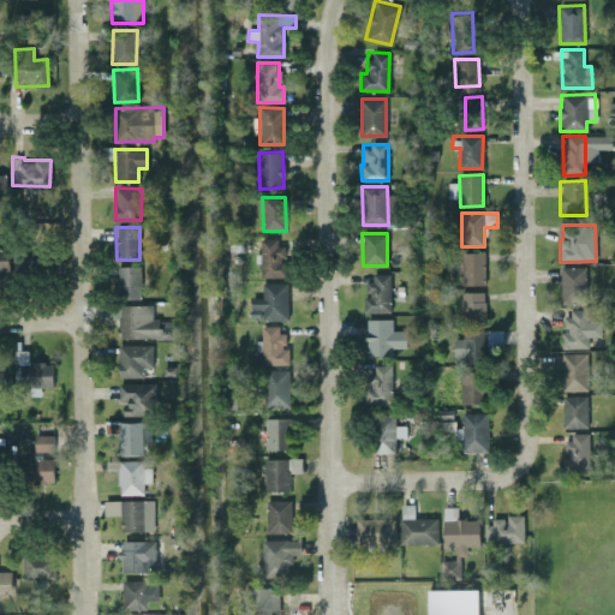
[(287,276),(286,261),(282,261),(281,238),(260,239),(260,278),(287,276)]
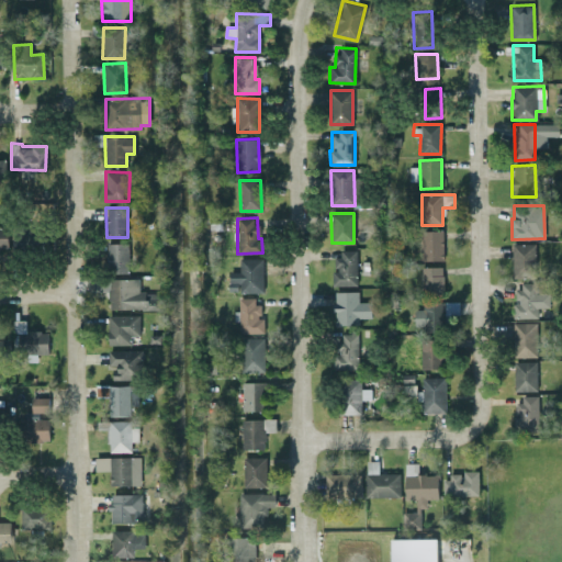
[(14,227),(13,248),(40,248),(41,228),(14,227)]
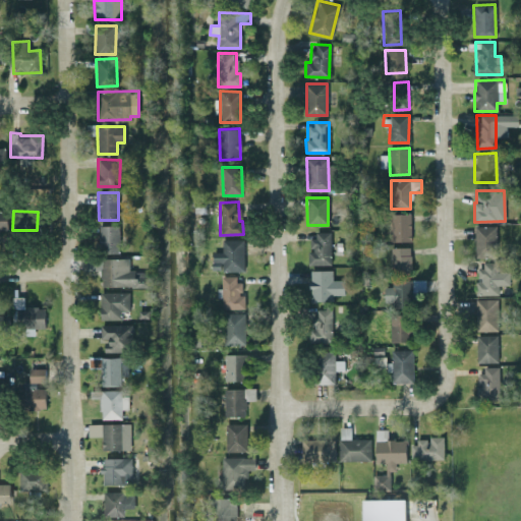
[(392,241),(411,240),(410,214),(391,214),(392,241)]
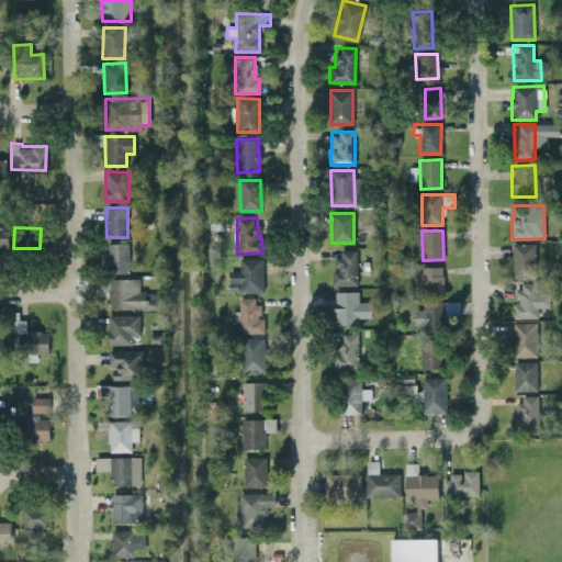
[(128,244),(107,243),(105,272),(127,272),(128,244)]
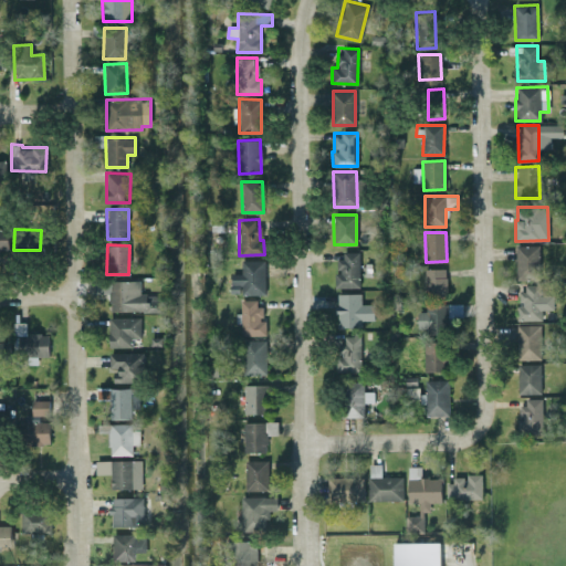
[(515,245),(515,280),(538,280),(538,245),(515,245)]
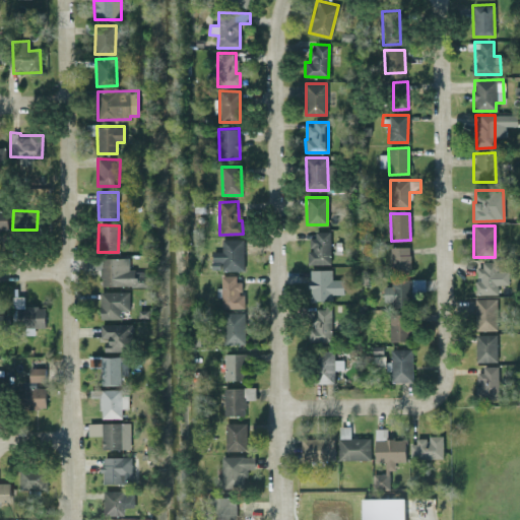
[(307,264),(329,264),(329,231),(311,232),(311,251),(307,251),(307,264)]
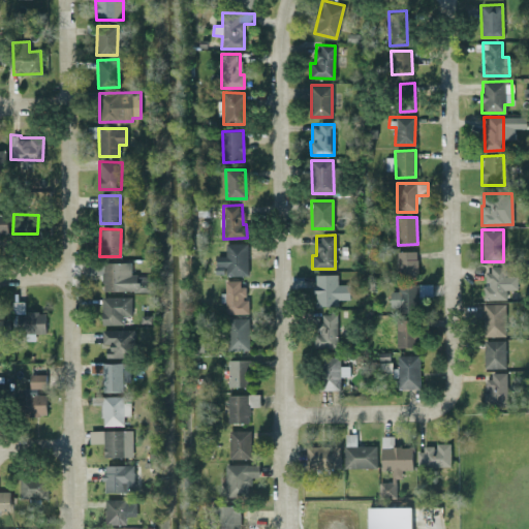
[(247,243),(225,243),(225,255),(216,255),(216,275),(247,275),(247,243)]
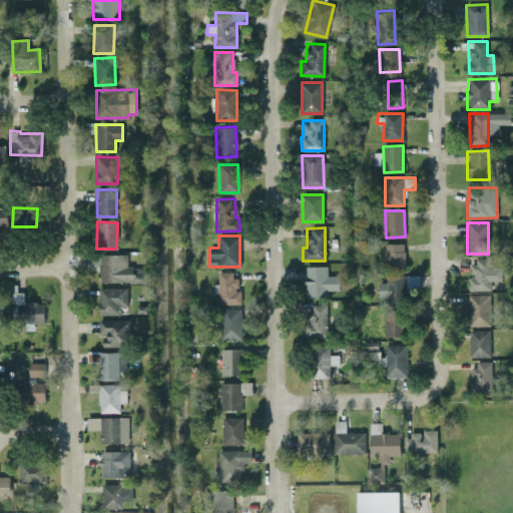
[(404,267),(404,243),(384,243),(385,267),(404,267)]
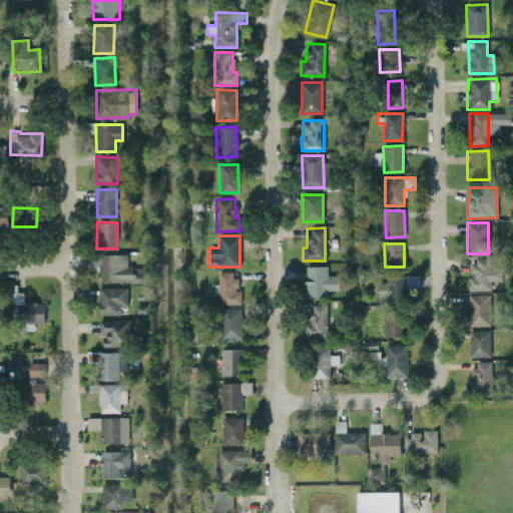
[(126,253),(98,254),(98,282),(145,282),(145,267),(126,267),(126,253)]
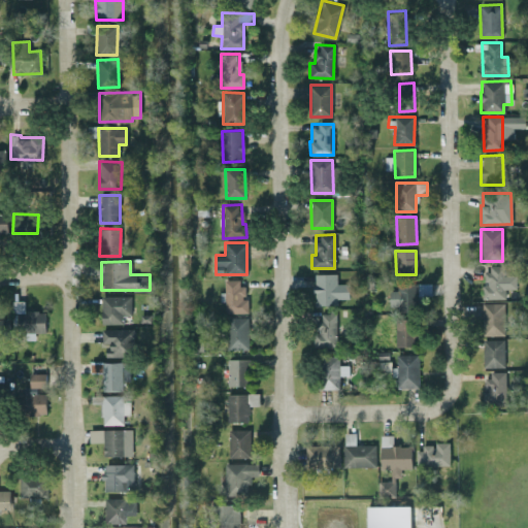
[(485,298),(505,298),(504,289),(516,289),(516,274),(503,275),(503,265),(484,265),(485,298)]
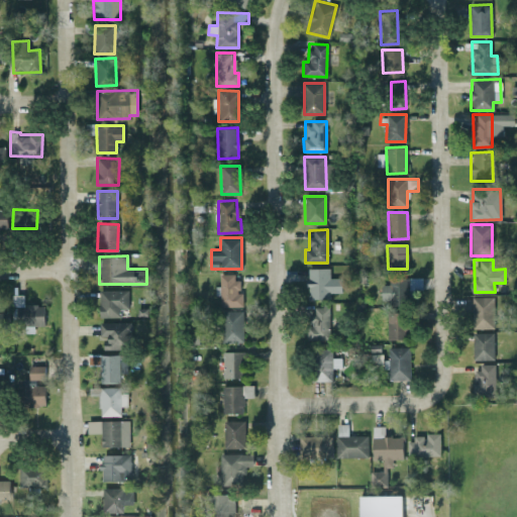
[(340,277),(328,278),(328,267),(307,268),(307,299),(329,298),(329,292),(340,292),(340,277)]
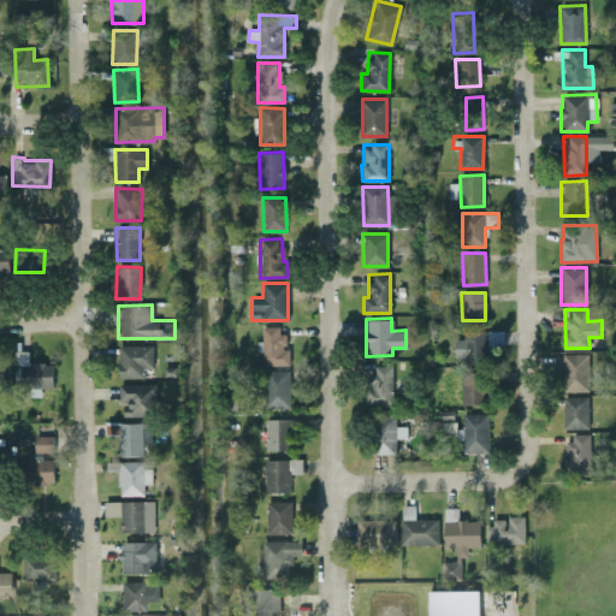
[(282,325),(260,326),(261,365),(288,365),(288,348),(283,348),(282,325)]
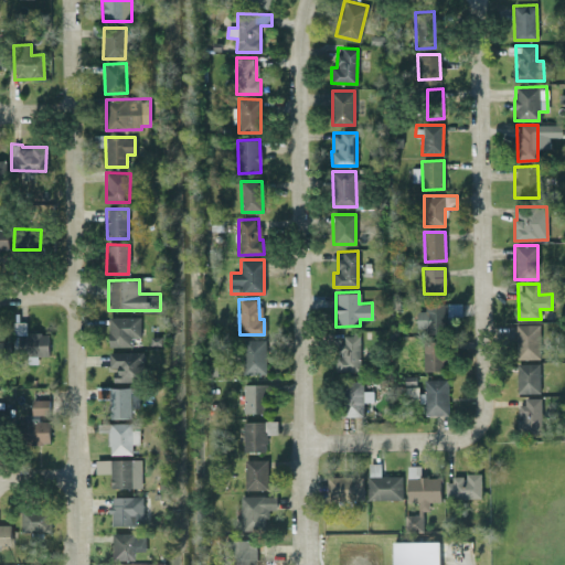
[(416,310),(415,331),(446,331),(446,304),(425,304),(424,310),(416,310)]
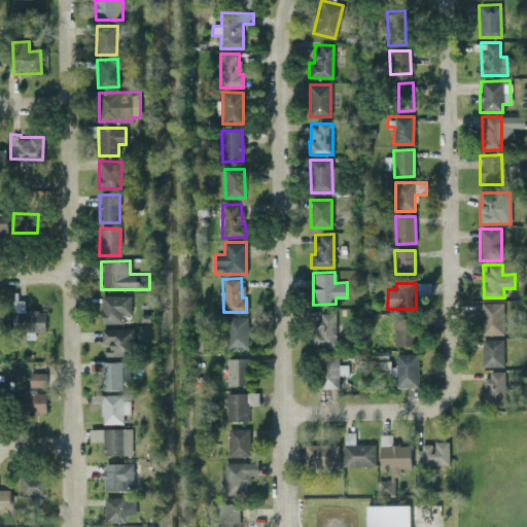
[(100,295),(100,323),(123,322),(123,314),(131,314),(130,294),(100,295)]
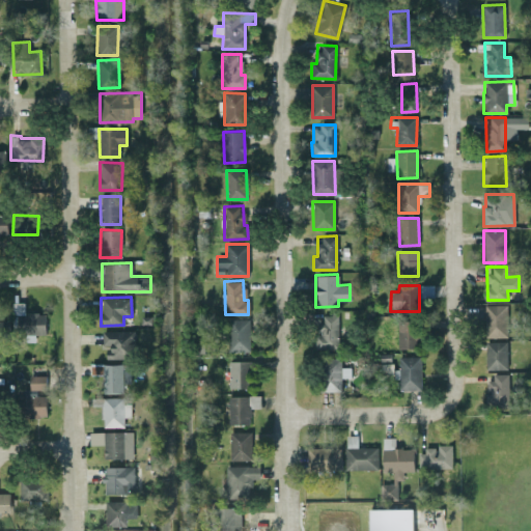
[(44,312),(24,313),(23,302),(14,302),(15,334),(45,332),(44,312)]
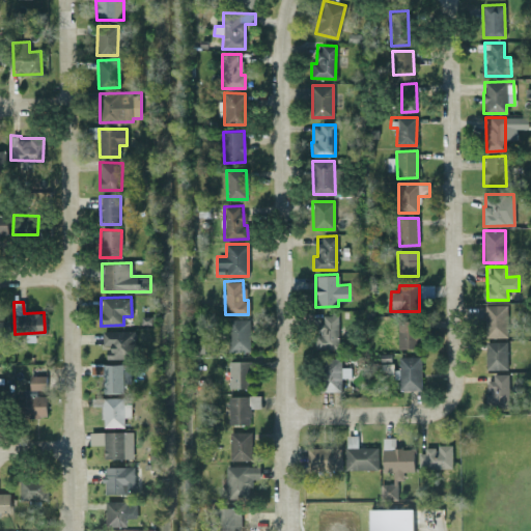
[(507,337),(506,305),(485,305),(485,337),(507,337)]
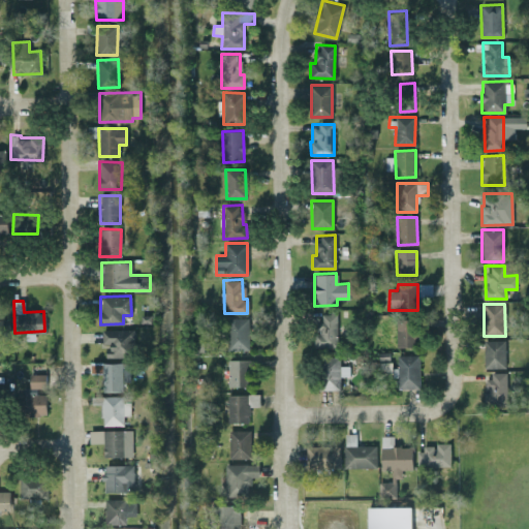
[(336,346),(336,313),(313,313),(314,347),(336,346)]
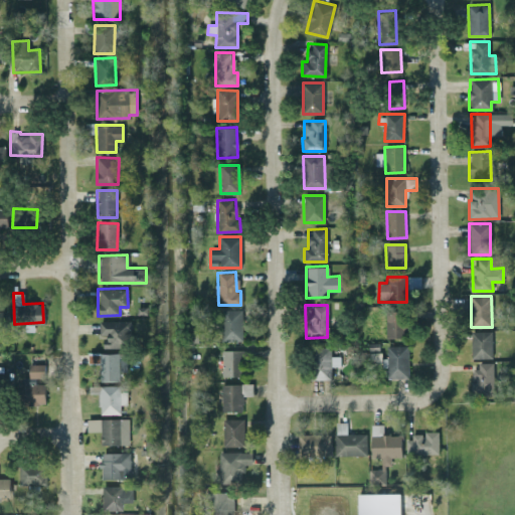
[(241,309),(221,309),(221,340),(241,340),(241,309)]
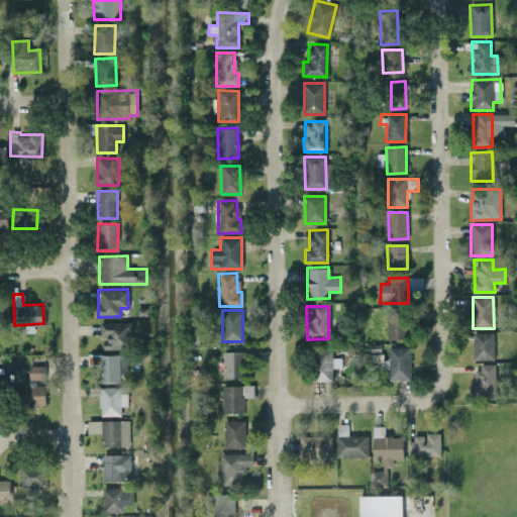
[(406,311),(386,311),(387,338),(406,338),(406,311)]
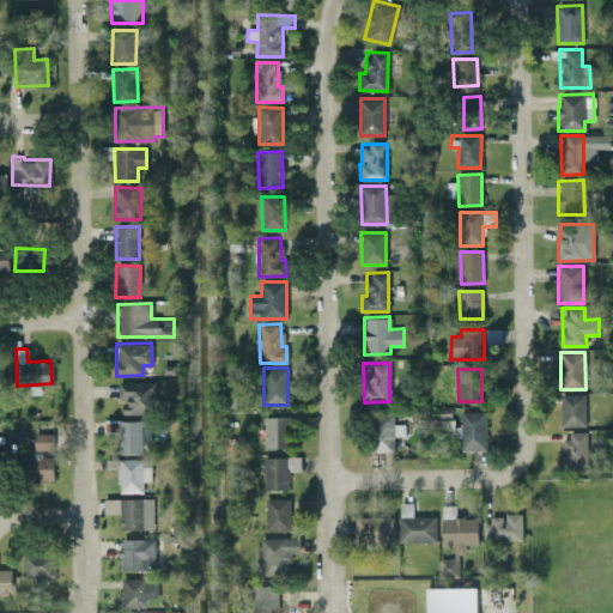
[(117,382),(117,401),(122,401),(122,413),(156,413),(156,381),(117,382)]
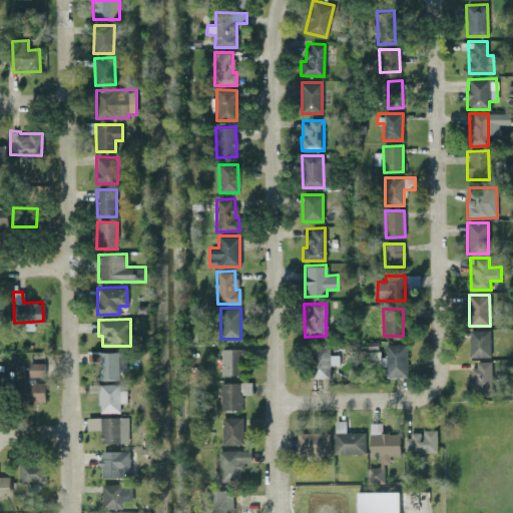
[(489,330),(469,330),(469,357),(490,356),(489,330)]
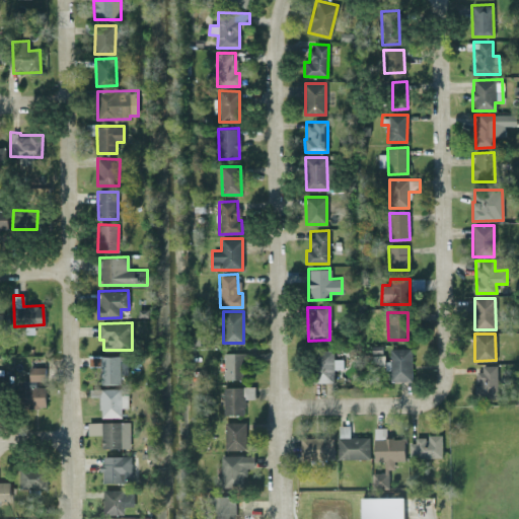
[(372,354),(372,368),(388,368),(388,361),(382,361),(382,348),(374,348),(374,354),(372,354)]
